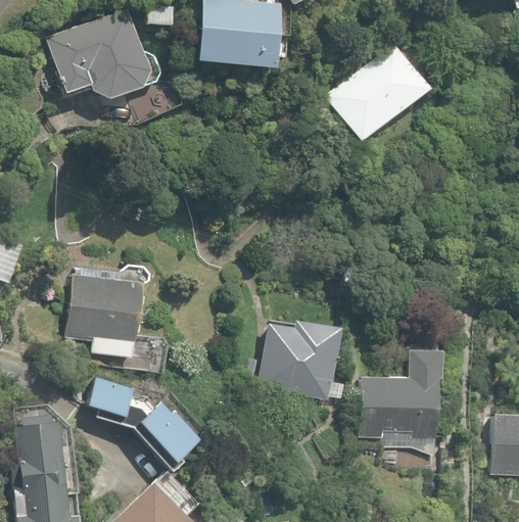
[(204,0),(198,61),(275,69),(282,3),(250,0),(204,0)]
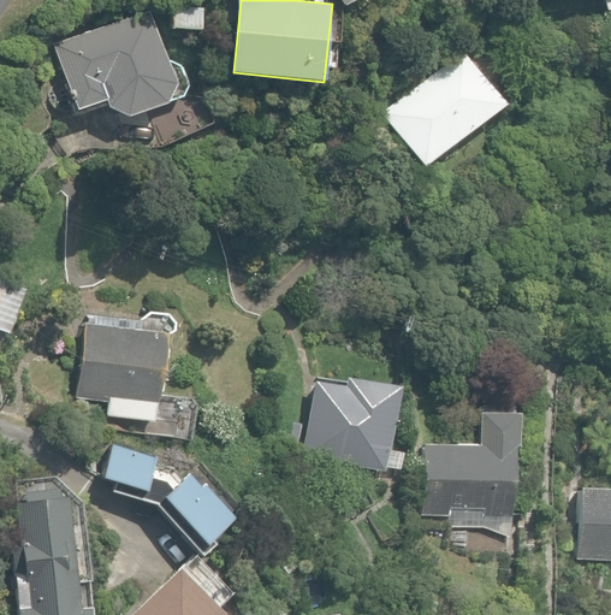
[(175,29),(207,31),(208,11),(177,9),(175,29)]
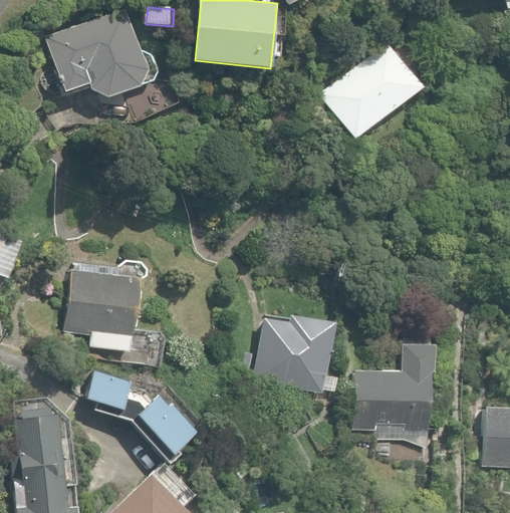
[(91,88),(108,96),(140,85),(148,69),(128,9),(47,36),(65,90),(89,82),(91,88)]
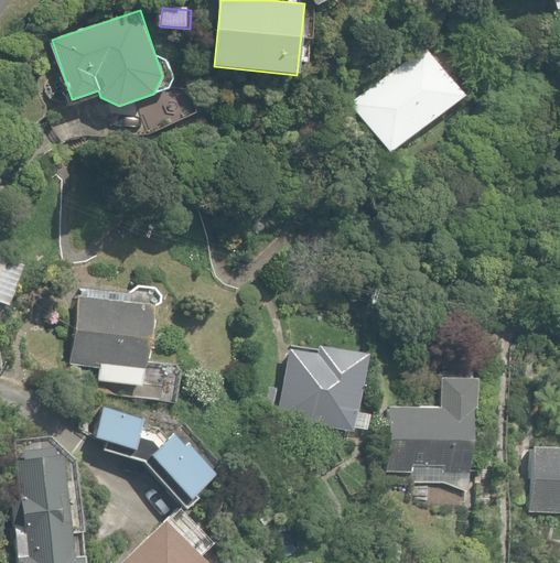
[(352,103),(389,152),(464,96),(428,46),(352,103)]
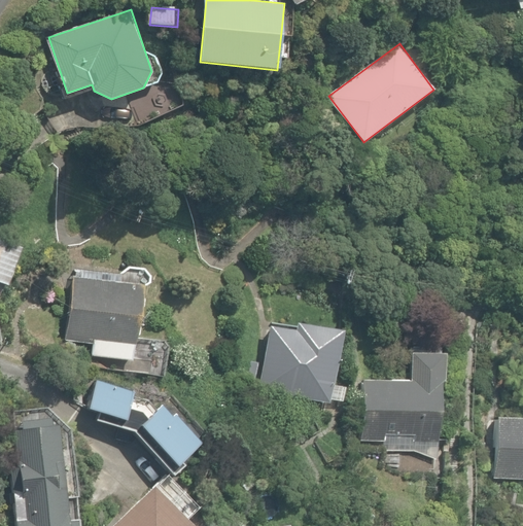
[(0,281),(6,284),(20,246),(0,239),(0,281)]
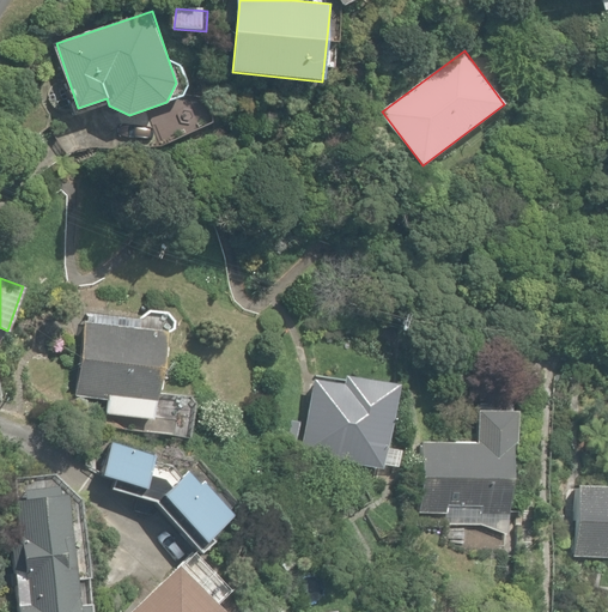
[(105,411),(153,417),(165,329),(140,326),(141,315),(110,311),(109,322),(84,320),(74,392),(108,397),(105,411)]
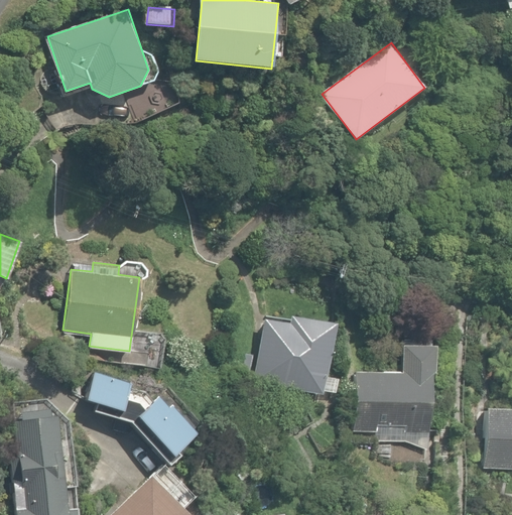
[(289,323),(266,318),(255,381),(325,394),(337,325),(291,315),(289,323)]
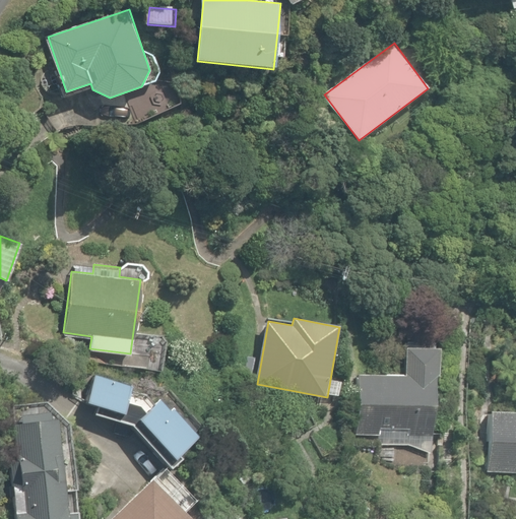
[(433,435),(436,341),(409,341),(408,347),(405,347),(404,375),(360,374),(358,434),(381,435),(381,427),(410,428),(410,435),(433,435)]
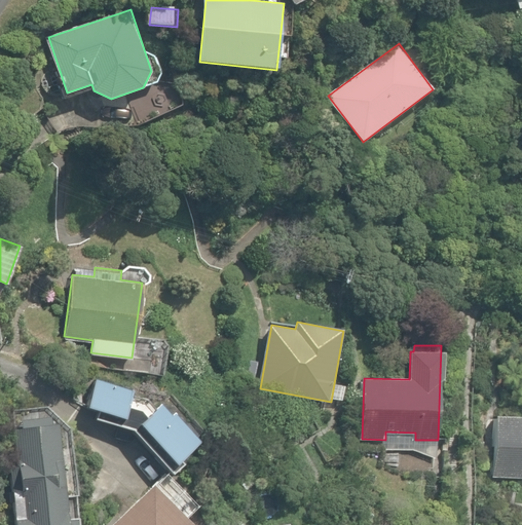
[(247,384),(258,386),(262,362),(251,360),(247,384)]
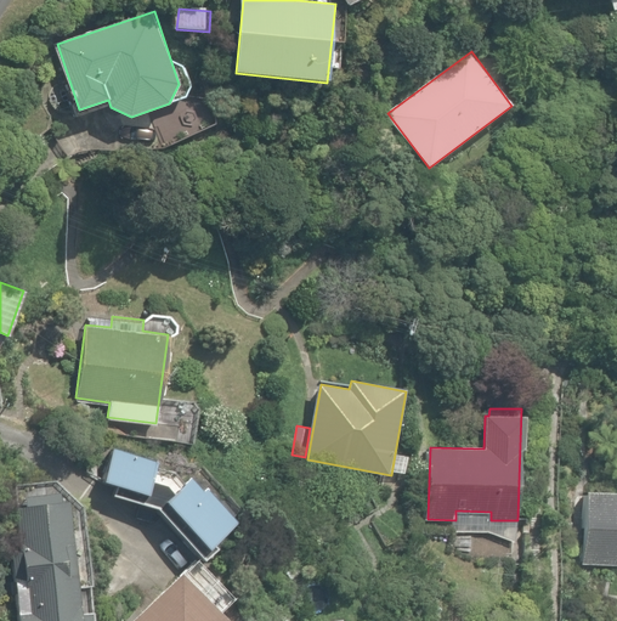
[(159,507),(207,559),(219,547),(214,542),(241,519),(210,485),(205,489),(193,475),(184,481),(174,469),(158,466),(159,457),(115,444),(105,480),(118,485),(115,494),(159,507)]
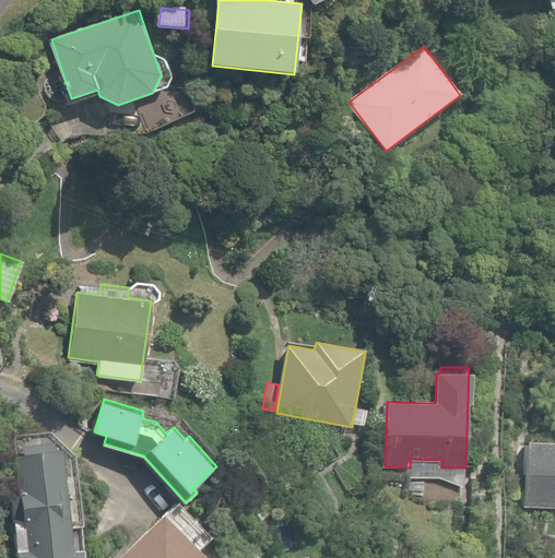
[(84,557),(84,547),(75,547),(65,447),(59,448),(58,438),(26,440),(27,450),(20,451),(24,489),(18,490),(23,547),(21,547),(22,554),(16,555),(16,557),(84,557)]
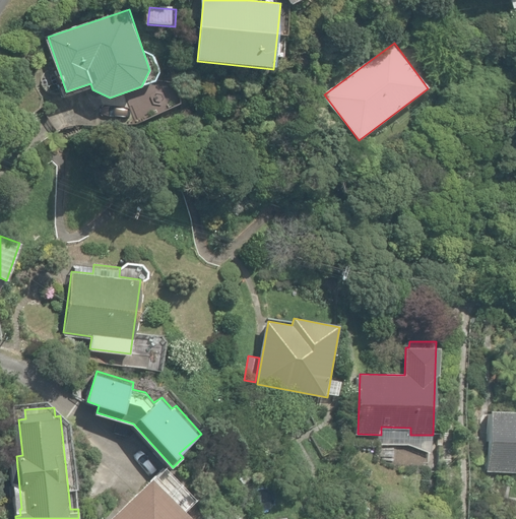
[(488,470),(515,471),(515,411),(491,410),(488,470)]
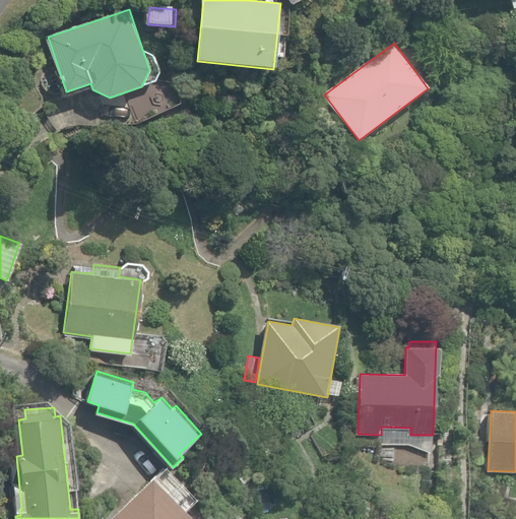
[(192,518),(185,511),(196,499),(166,467),(153,479),(151,477),(109,518),(192,518)]
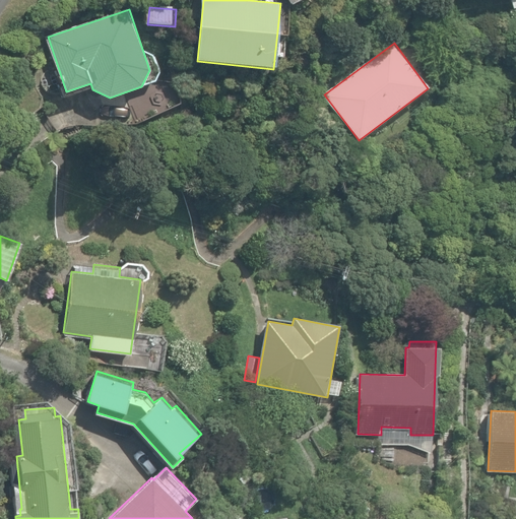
All buildings are outlined.
